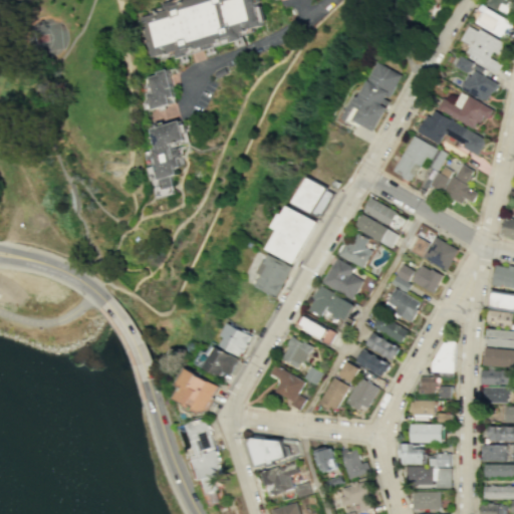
[(141,15),(153,57),(163,55),(164,58),(175,54),(176,59),(245,39),(243,32),(267,25),(260,0),(169,0),(162,2),(163,7),(152,10),(153,12),(141,15)]
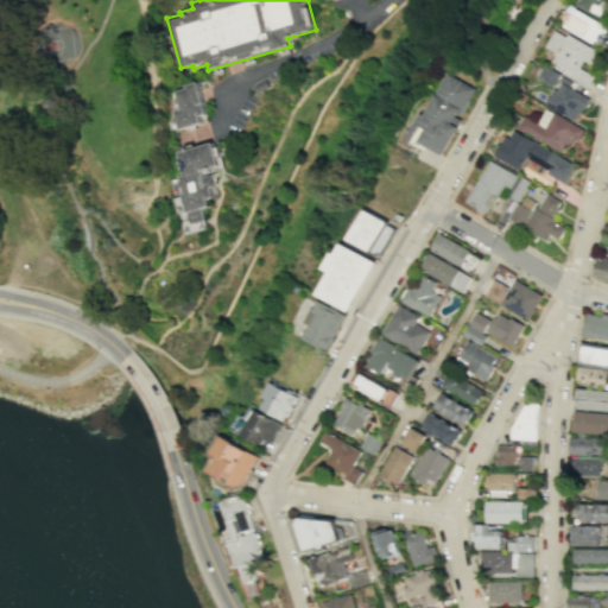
[(607,0),(582,0),(580,4),(607,21),(607,0)]
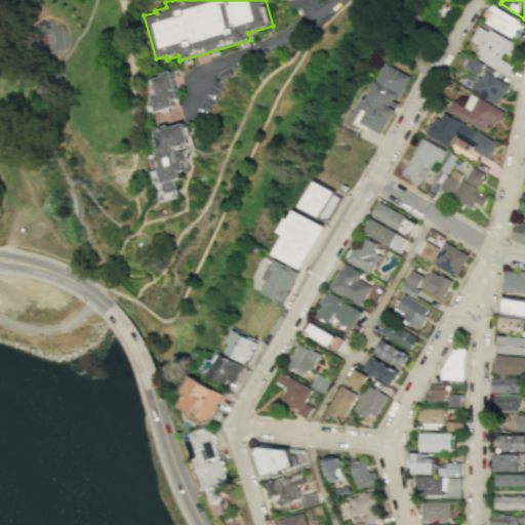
[(520,41),(522,37),(524,23),(500,9),(493,22),(490,19),(488,24),(520,41)]
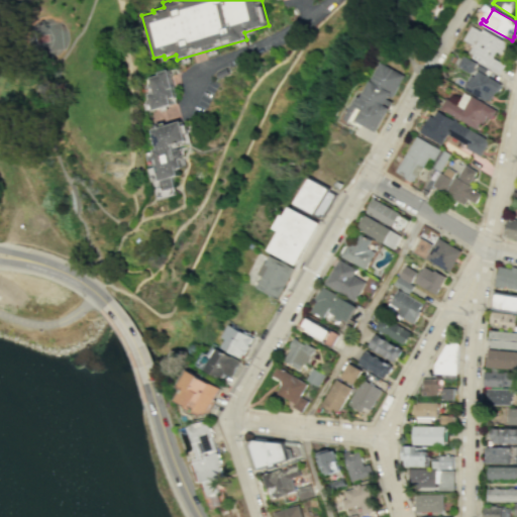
[(502,75),(507,66),(495,58),(497,54),(502,57),(509,43),(485,29),(484,31),(474,26),(466,40),(476,46),(472,53),(475,55),(474,58),(502,75)]
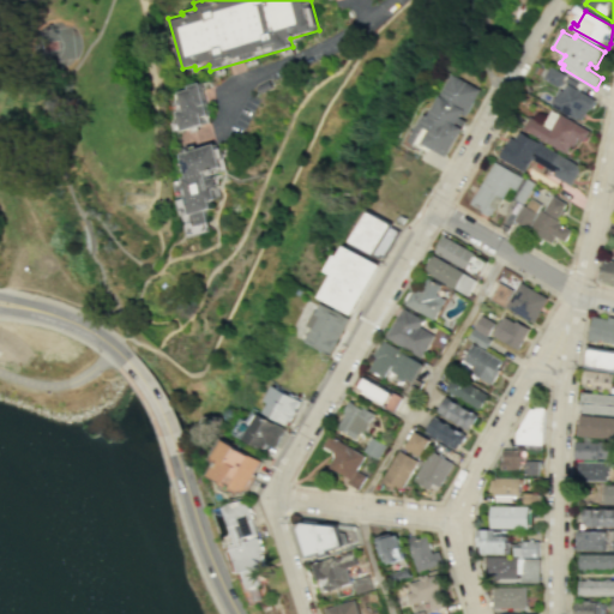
[(560,89),(567,76),(553,67),(545,79),(560,89)]
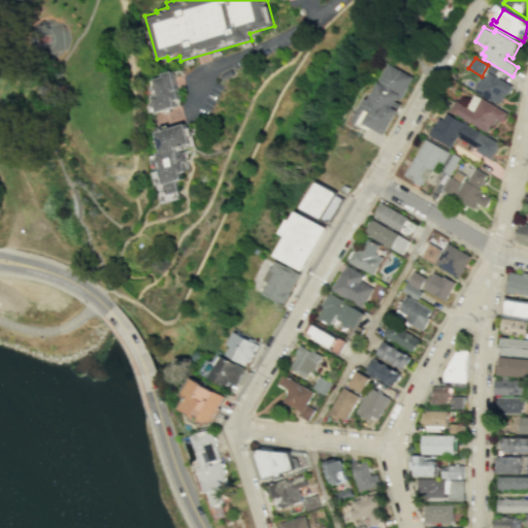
[(417,76),(393,62),(371,100),(368,99),(365,105),(363,104),(354,122),(368,130),(370,126),(386,135),(403,105),(401,104),(417,76)]
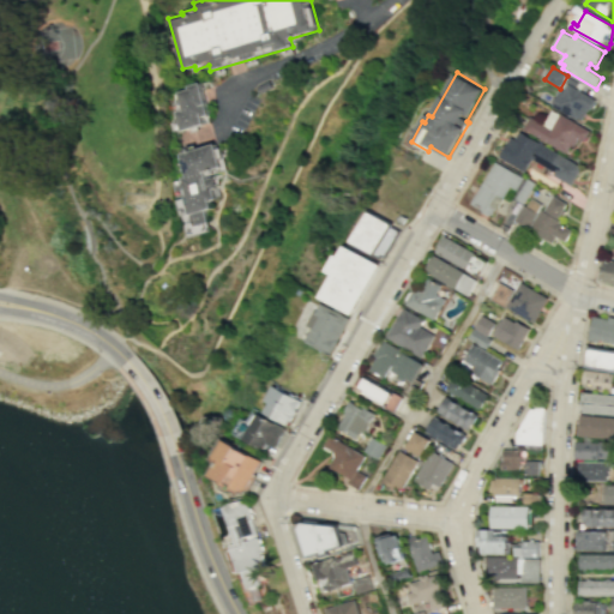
[(271,80),(274,86),(262,92),(258,86),(271,80)]
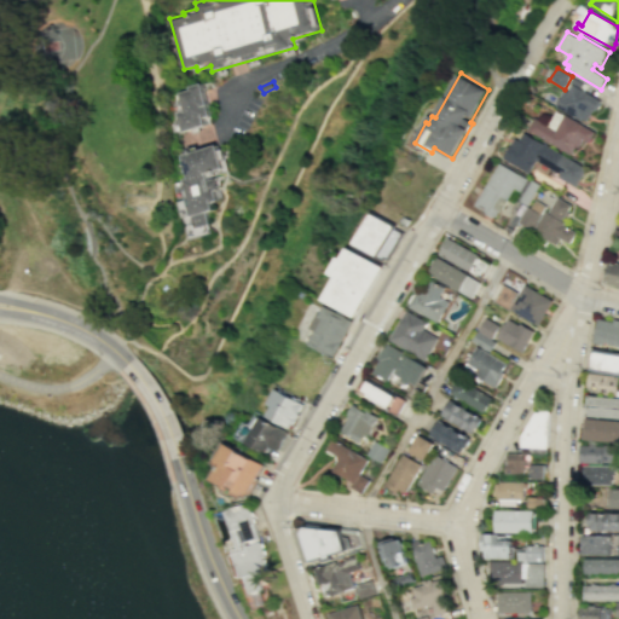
[(202,85),(208,106),(207,106),(210,116),(204,119),(207,126),(183,133),(178,114),(185,111),(180,93),(191,91),(190,87),(202,85)]
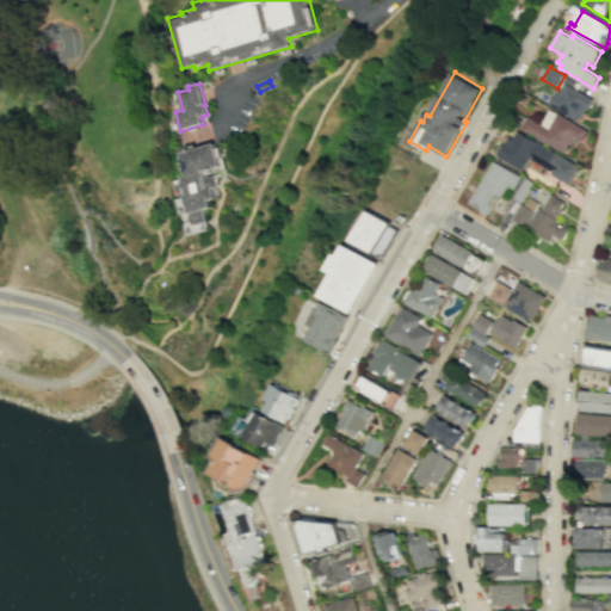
[(565,84),(593,99),(579,123),(548,106),(557,88),(561,91),(565,84)]
